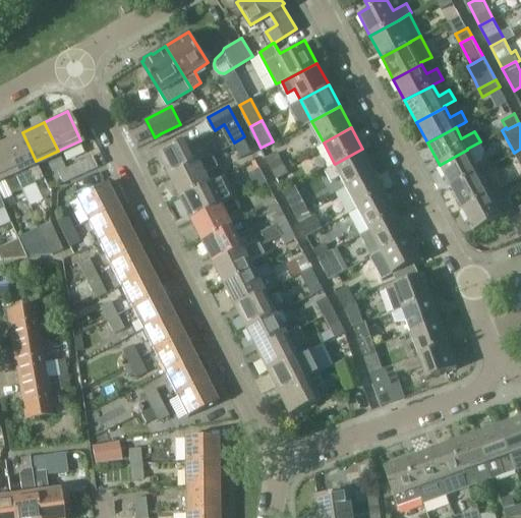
[(36,161),(22,132),(0,142),(21,187),(35,181),(26,166),(36,161)]
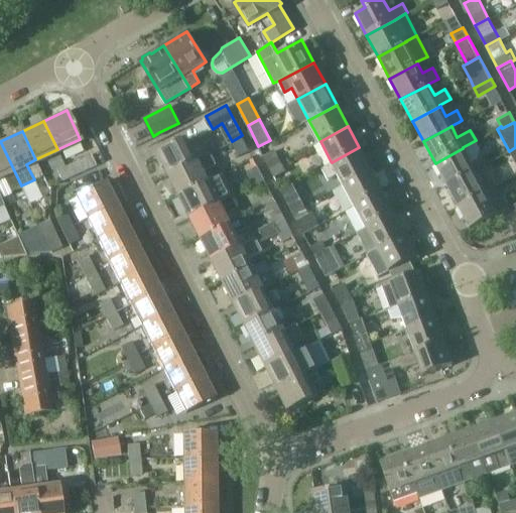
[(249,149),(242,135),(232,141),(239,154),(249,149)]
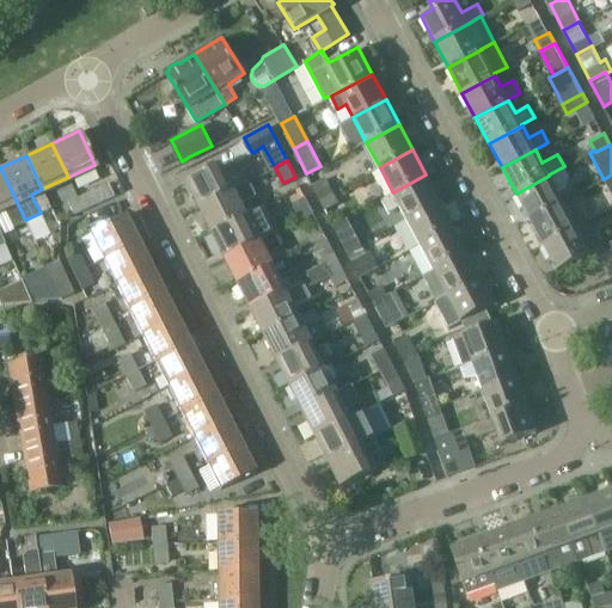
[(250,179),(243,166),(226,174),(220,163),(185,179),(187,182),(185,186),(190,195),(194,196),(200,206),(250,179)]
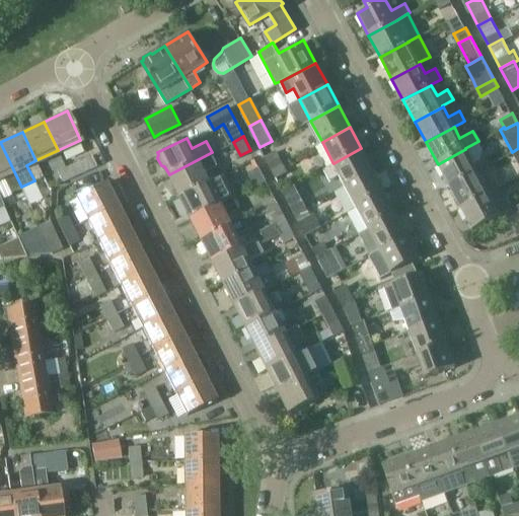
[(465,149),(438,164),(449,186),(477,171),(472,161),(479,158),(483,148),(478,141),(465,148),(465,149)]
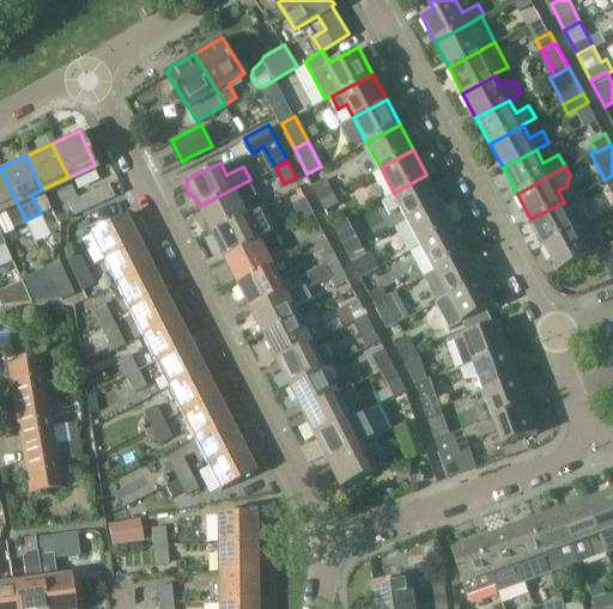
[(0,168),(0,208),(4,207),(13,227),(25,220),(0,168)]
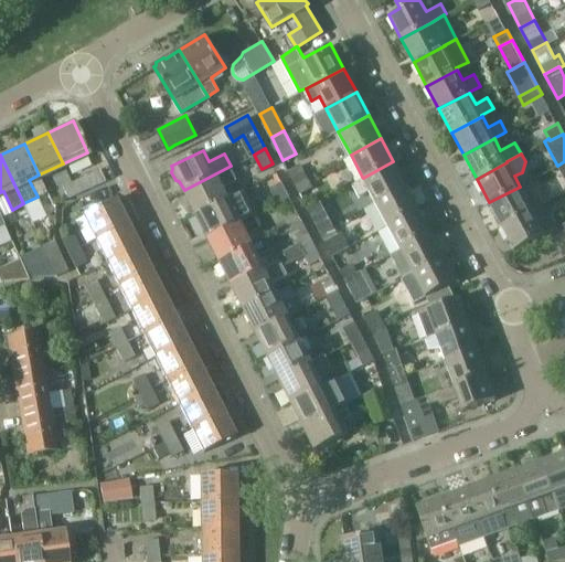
[(360,194),(369,190),(375,201),(406,186),(393,161),(363,178),(362,177),(352,182),(360,194)]
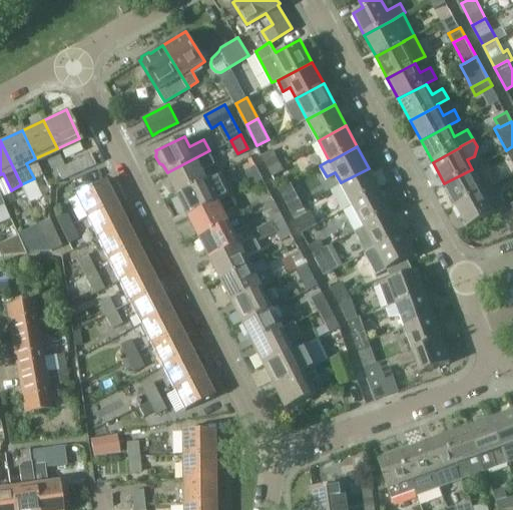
[(262,153),(269,166),(280,160),(273,147),(262,153)]
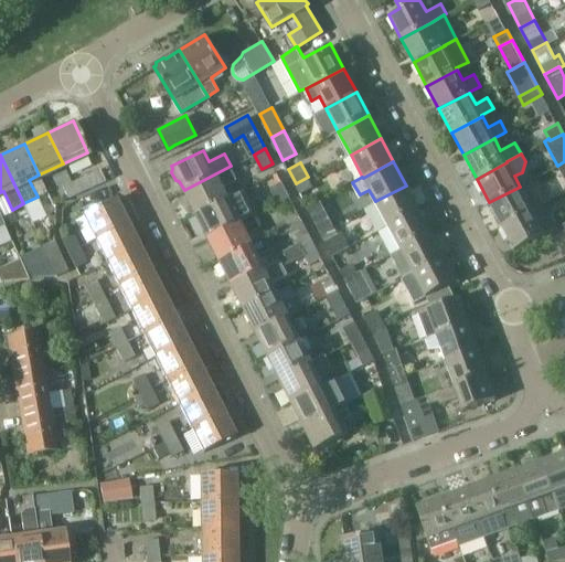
[(236,179),(231,166),(184,190),(195,213),(227,198),(222,187),(236,179)]
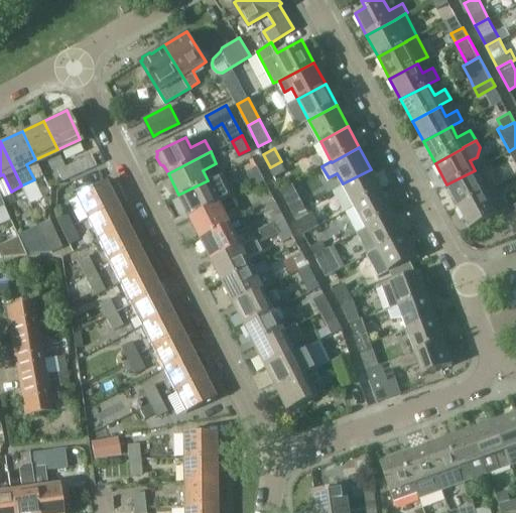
[(91,152),(65,164),(70,176),(97,163),(91,152)]
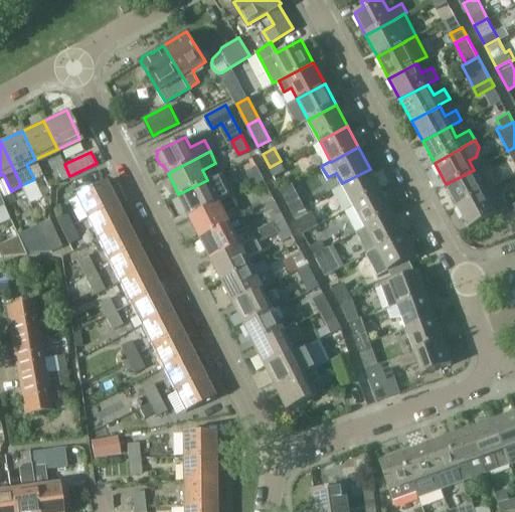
[(285,169),(281,161),(270,167),(274,176),(274,175),(285,169)]
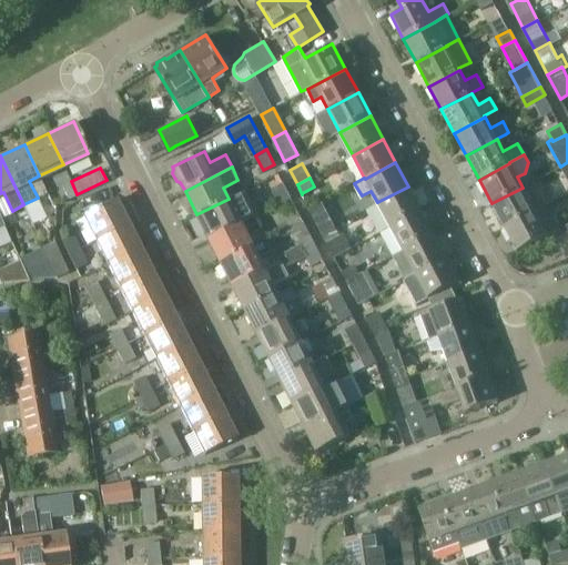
[(62,185),(68,198),(77,194),(71,181),(62,185)]
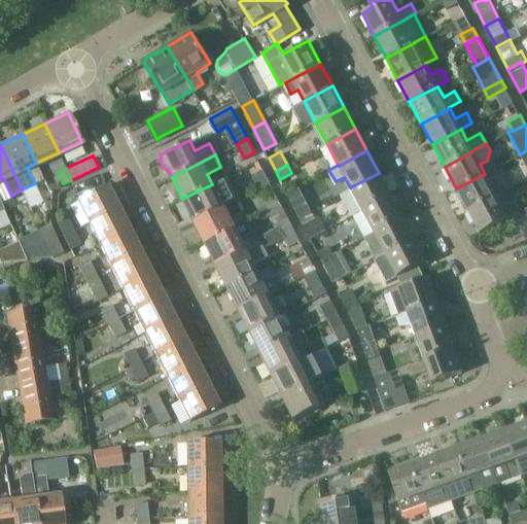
[(262,168),(252,174),(259,188),(271,182),(262,168)]
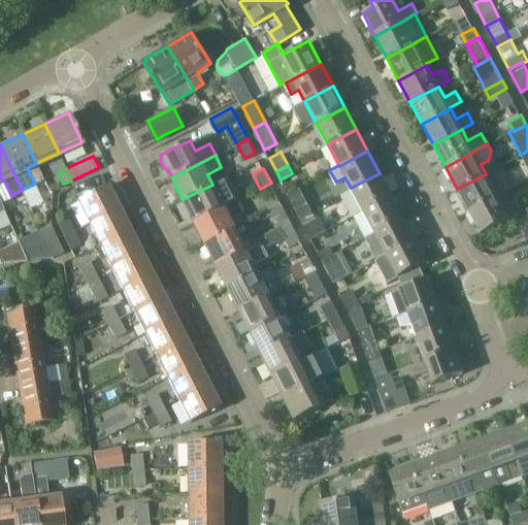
[(391,195),(380,173),(351,188),(362,210),(391,195)]
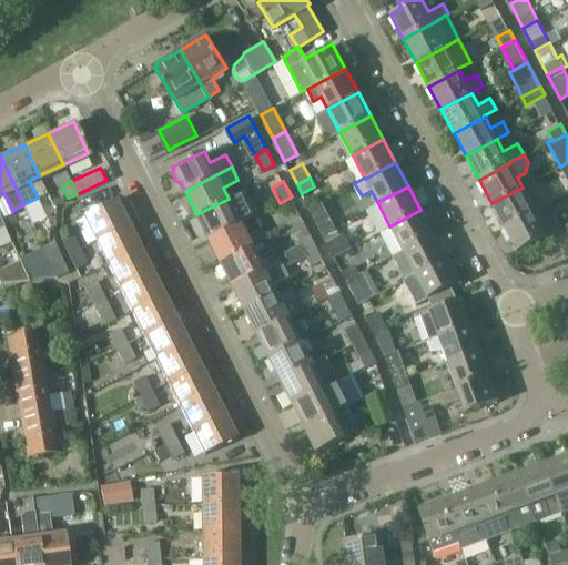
[(523,188),(492,203),(504,228),(545,205),(538,193),(528,198),(523,188)]
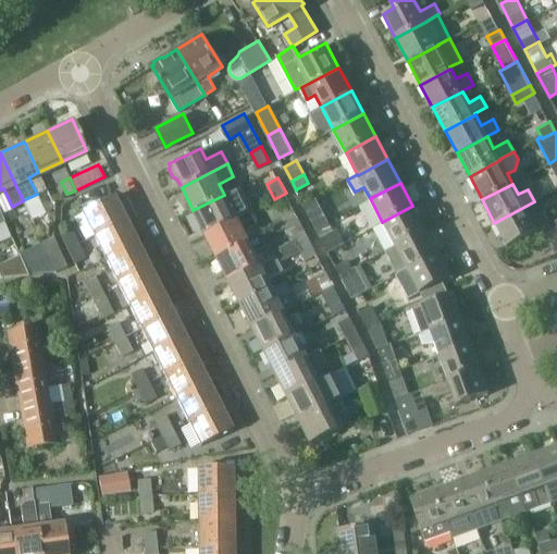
[(224,195),(193,210),(205,234),(251,210),(239,187),(224,195)]
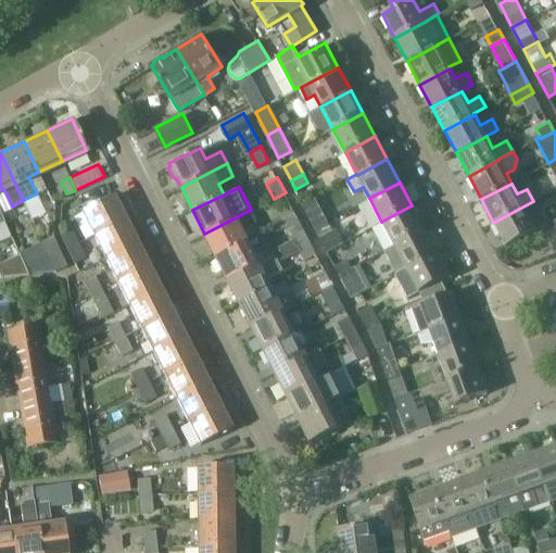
[(112,196),(80,211),(91,234),(123,217),(112,196)]
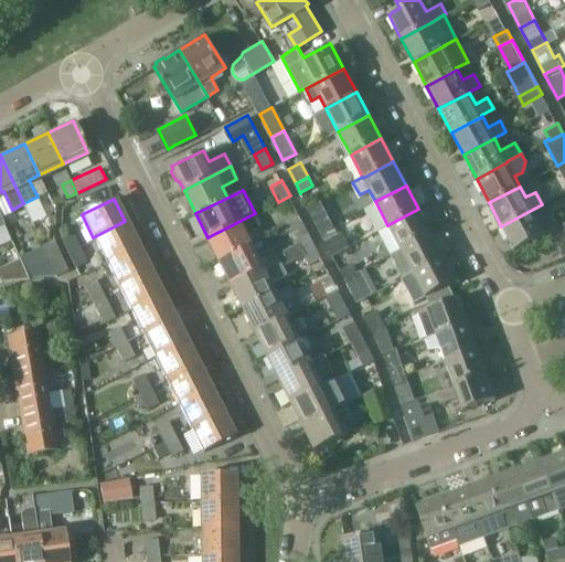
[(307,207),(320,231),(333,224),(320,200),(307,207)]
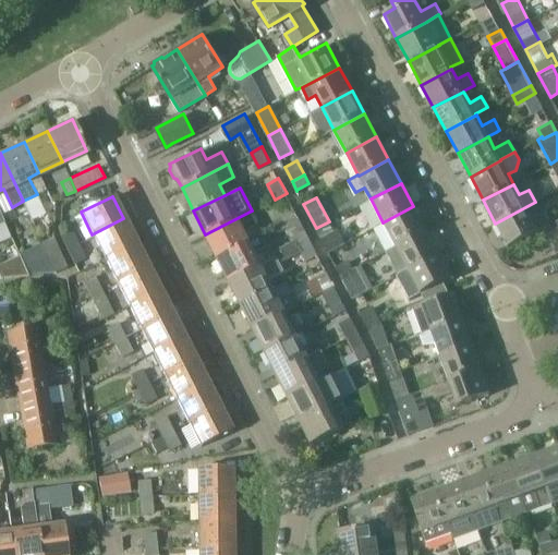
[(535,202),(495,224),(508,246),(538,231),(547,226),(535,202)]
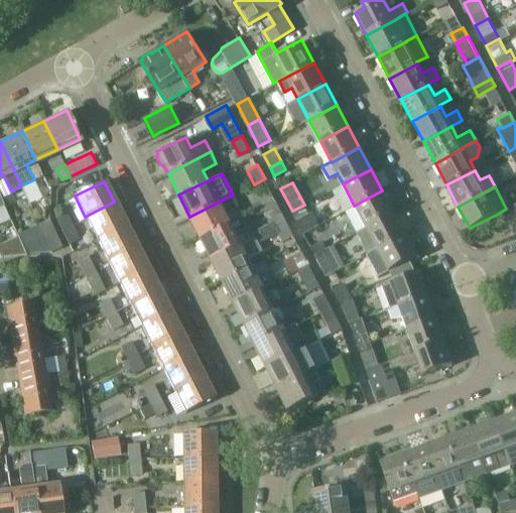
[(270,189),(259,195),(265,206),(276,200),(270,189)]
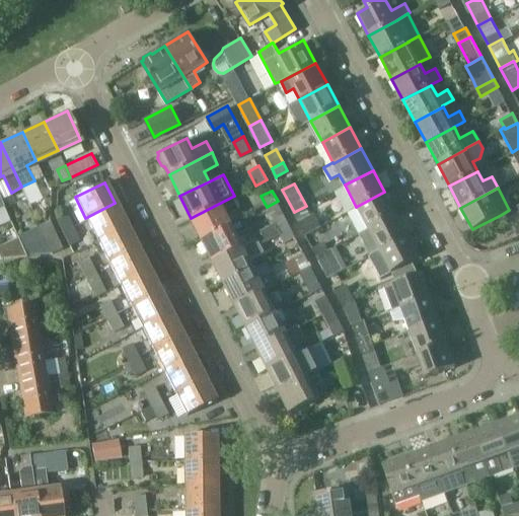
[(384,192),(356,207),(368,228),(395,213),(384,192)]
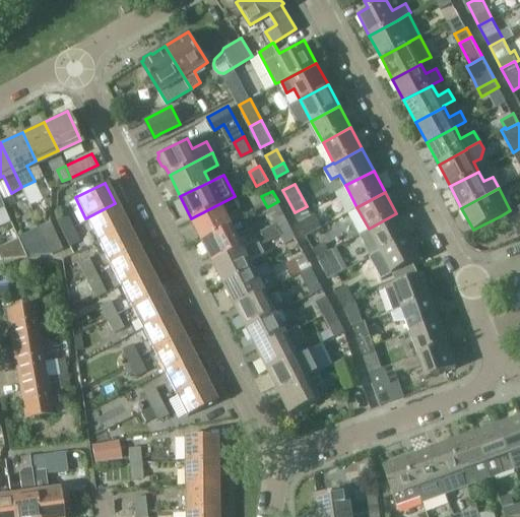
[(225,214),(240,207),(235,196),(191,218),(202,240),(232,224),(225,214)]
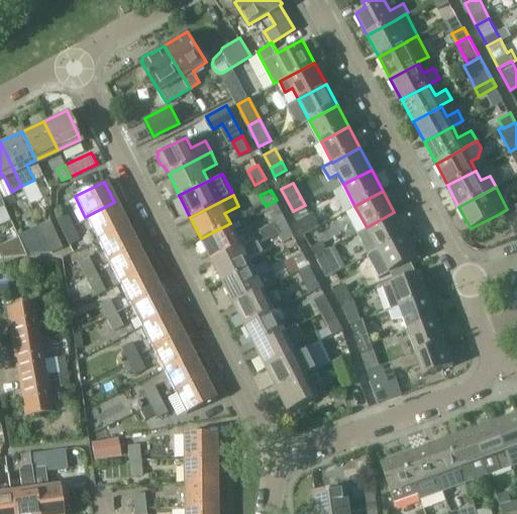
[(249,225),(234,233),(230,223),(201,238),(212,260),(288,221),(277,200),(266,206),(261,208),(269,223),(253,231),(249,225)]
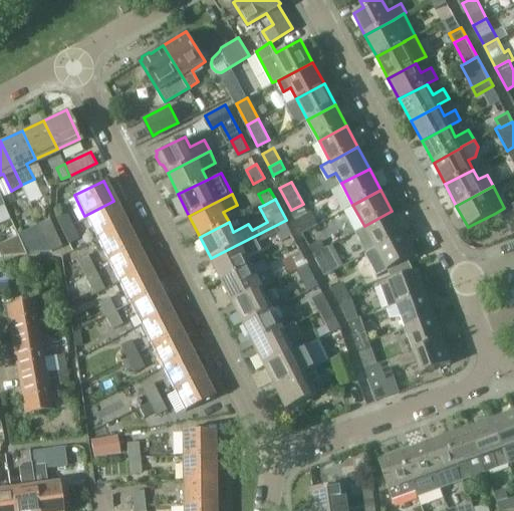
[(113,201),(84,216),(96,237),(124,223),(113,201)]
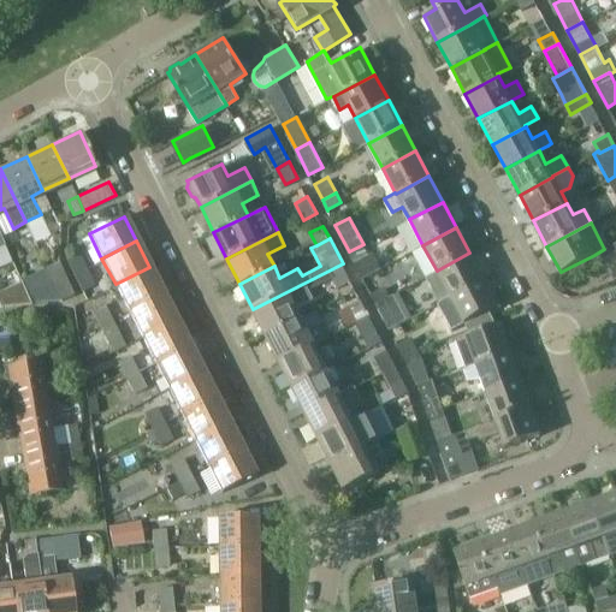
[(375,268),(368,254),(363,244),(349,251),(354,261),(362,275),(375,268)]
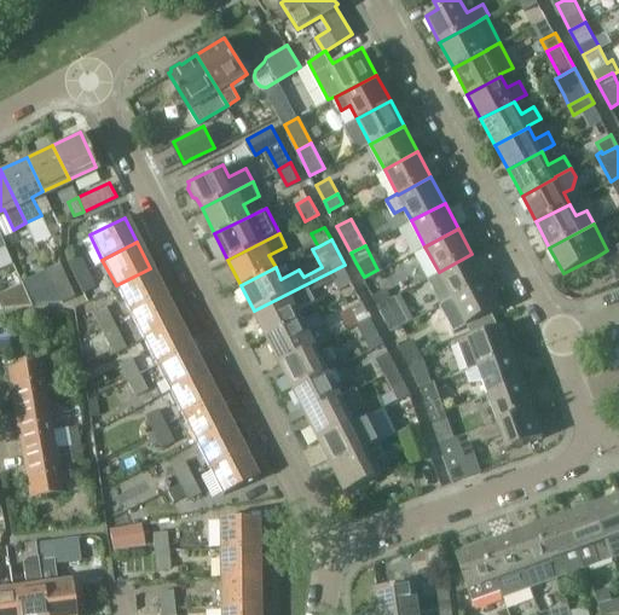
[(87,267),(80,251),(67,259),(74,273),(87,267)]
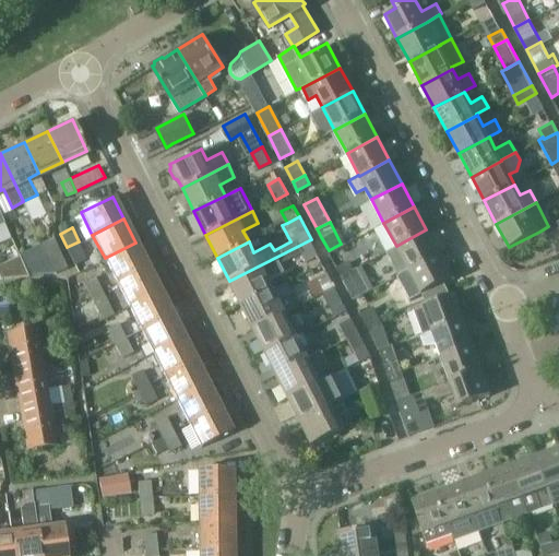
[(387,251),(399,273),(399,274),(439,253),(426,229),(396,246),(387,251)]
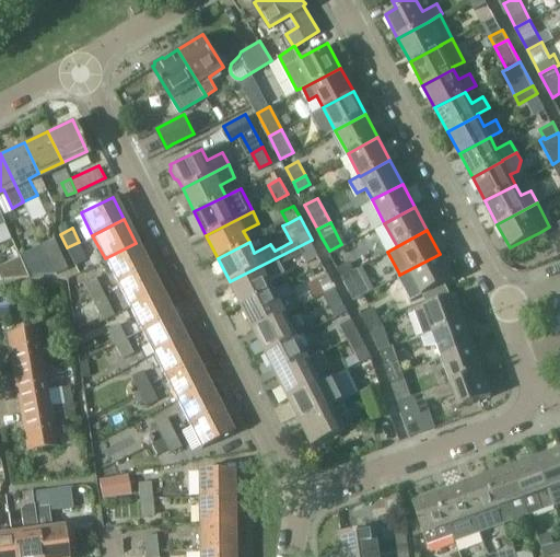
[(68,267),(54,236),(42,242),(56,273),(68,267)]
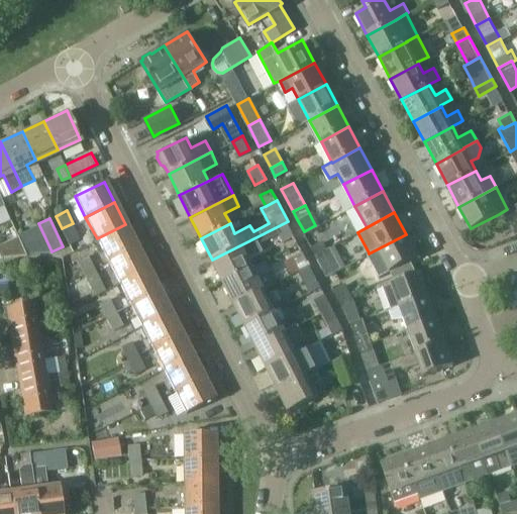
[(212,260),(222,281),(251,267),(247,258),(264,249),(260,242),(280,232),(284,240),(295,234),(288,221),(212,260)]
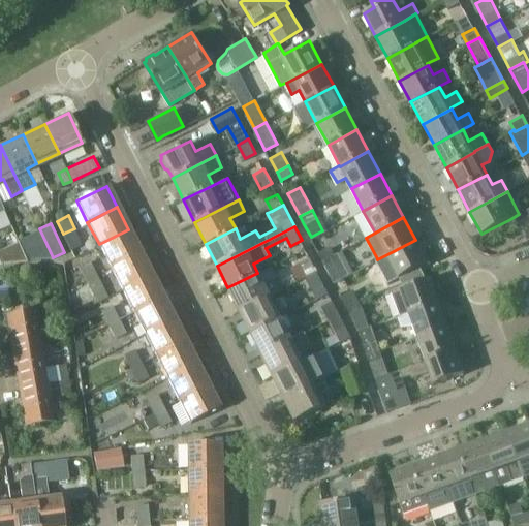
[(39,228),(17,240),(27,260),(53,257),(39,228)]
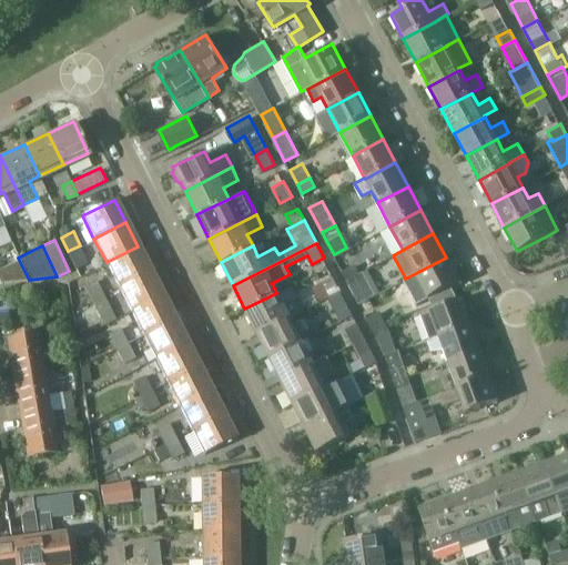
[(68,251),(75,268),(88,262),(80,245),(68,251)]
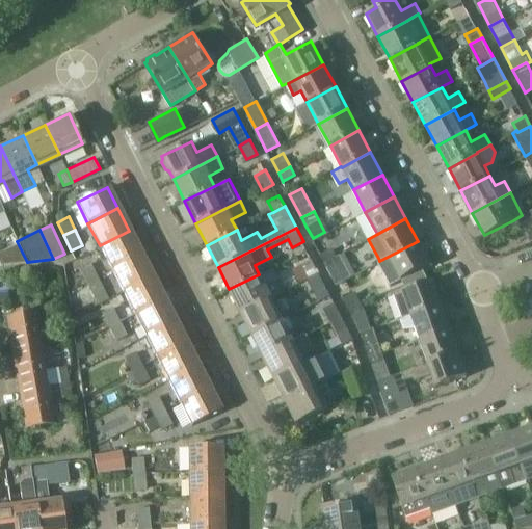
[(129,231),(100,245),(110,268),(140,253),(129,231)]
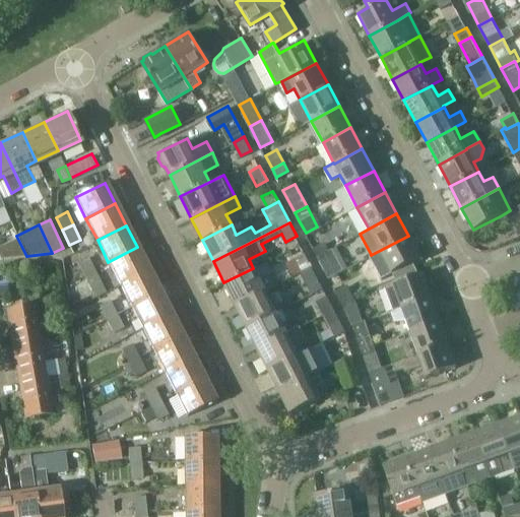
[(0,243),(0,258),(0,259),(26,256),(16,236),(0,243)]
